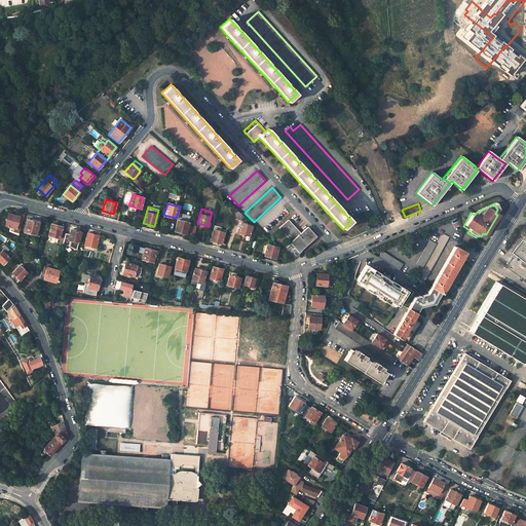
[(233,218),(240,220),(242,214),(236,209),(233,218)]
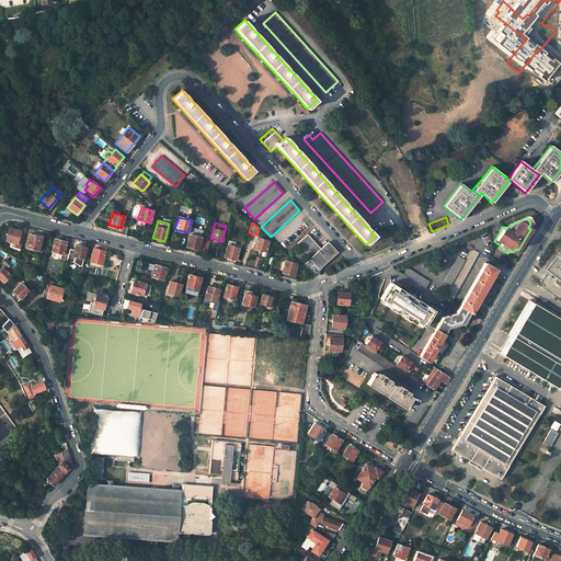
[(26,226),(22,225),(20,231),(9,228),(6,240),(11,241),(10,245),(20,249),(21,248),(23,237),(26,226)]
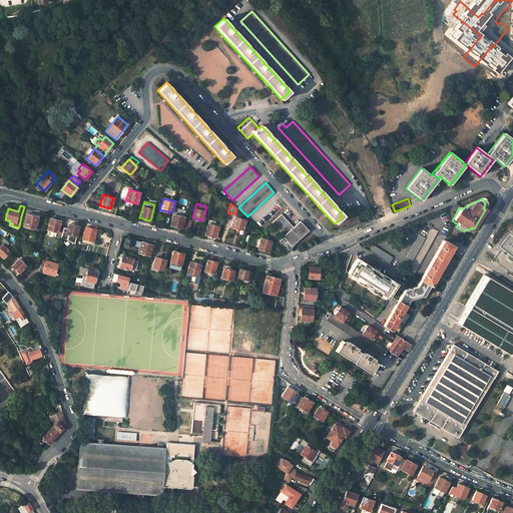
[(187,218),(184,217),(186,211),(174,208),(172,214),(169,224),(169,225),(184,229),(184,228),(187,218)]
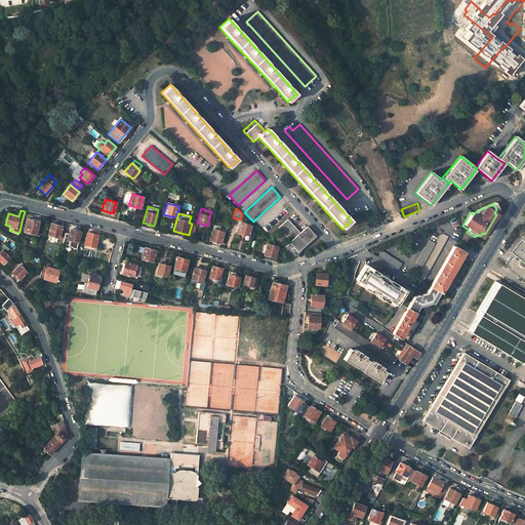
[(39,221),(27,218),(25,225),(24,231),(36,235),(39,221)]
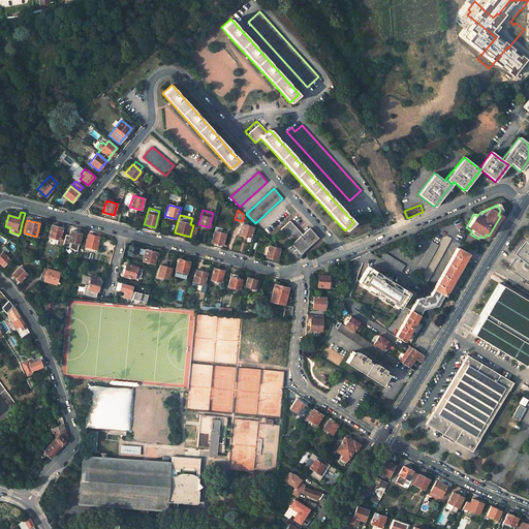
[(314,234),(309,227),(302,235),(294,226),(290,221),(281,229),(292,243),(291,244),(301,254),(318,238),(314,234)]
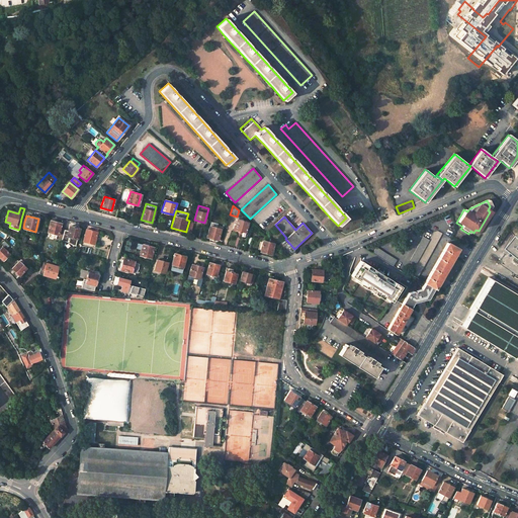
[(249,223),(238,219),(235,229),(246,233),(249,223)]
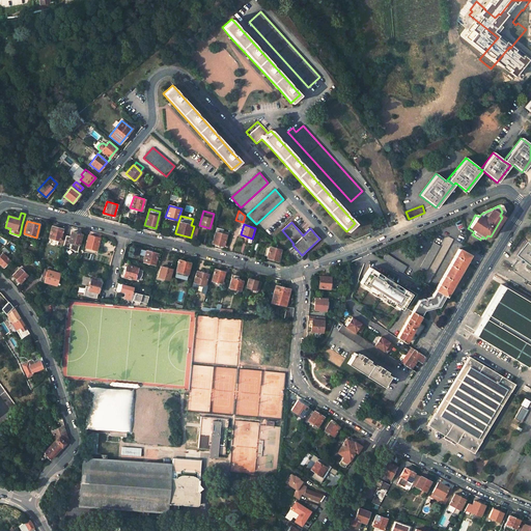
[(62,229),(51,226),(49,238),(50,239),(49,243),(63,247),(66,235),(61,234),(62,229)]
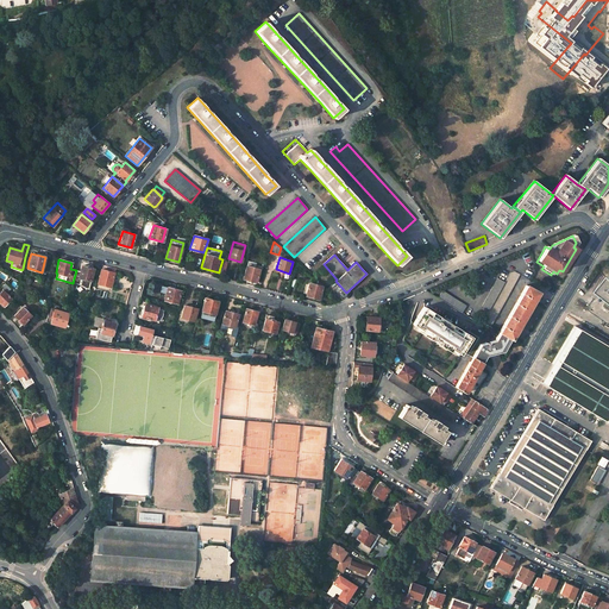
[(94,269),(82,265),(77,277),(90,281),(94,269)]
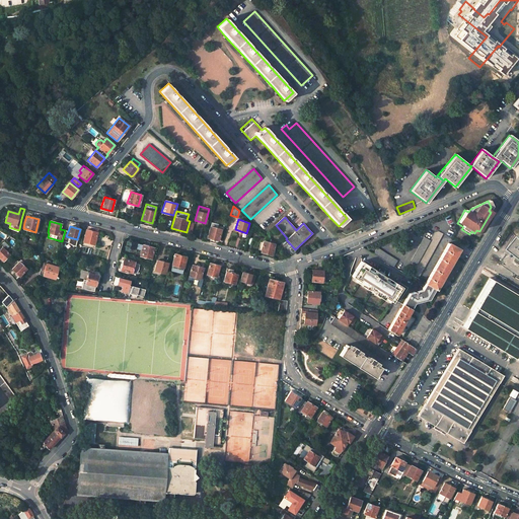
[(221,229),(210,226),(207,237),(218,240),(221,229)]
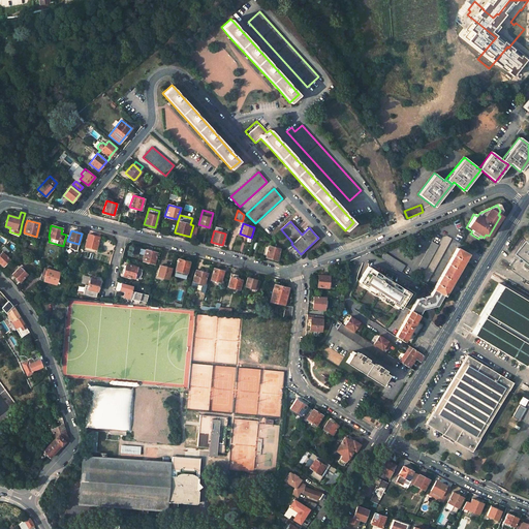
[(99,237),(88,234),(85,246),(95,249),(99,237)]
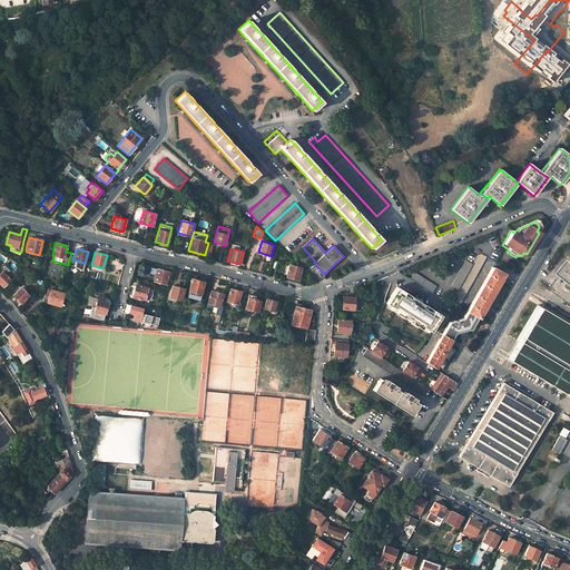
[(9,258),(0,253),(0,261),(3,265),(5,263),(9,258)]
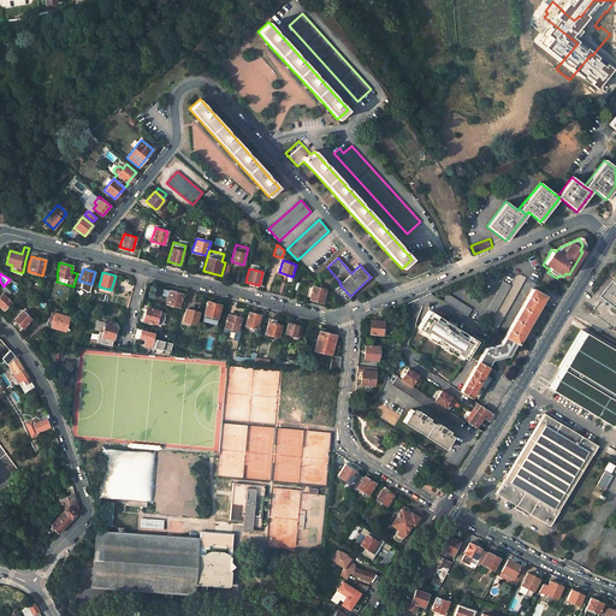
[(496,331),(526,278),(520,274),(517,276),(511,286),(496,314),(489,326),(496,331)]
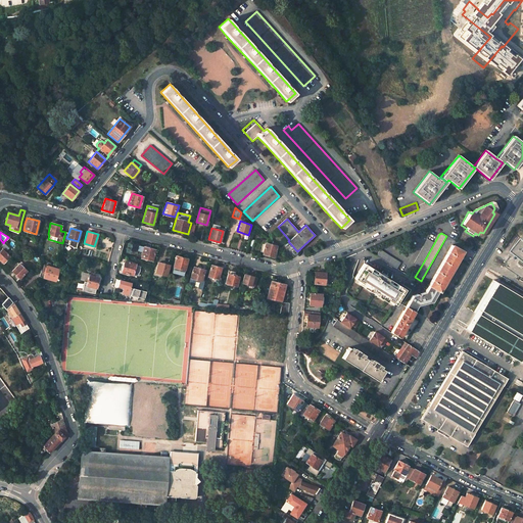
[(421,267),(434,243),(428,239),(415,263),(421,267)]
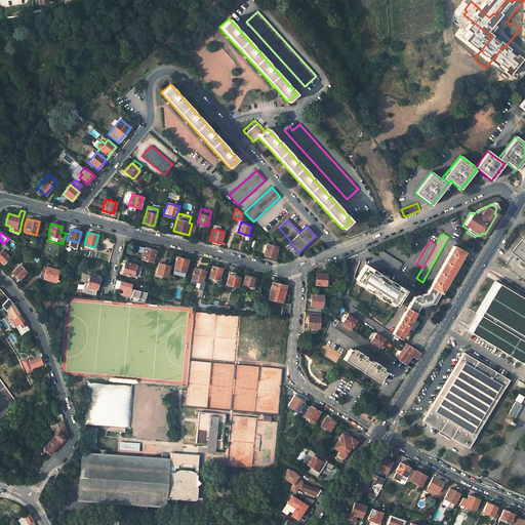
[(524,241),(516,253),(524,259),(524,241)]
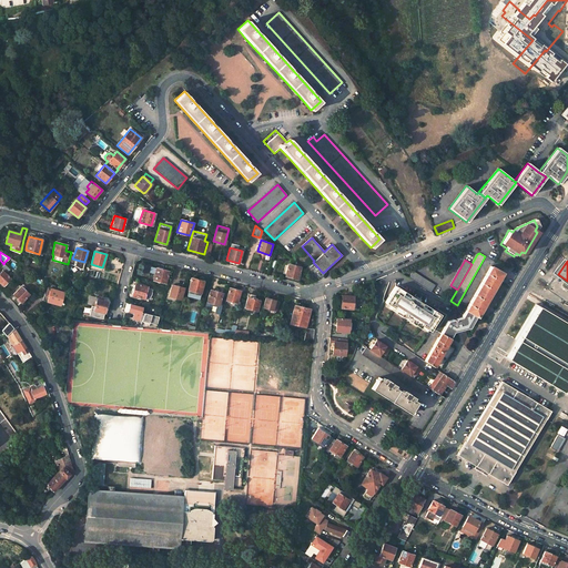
[(301,266),(288,263),(285,276),(297,280),(301,266)]
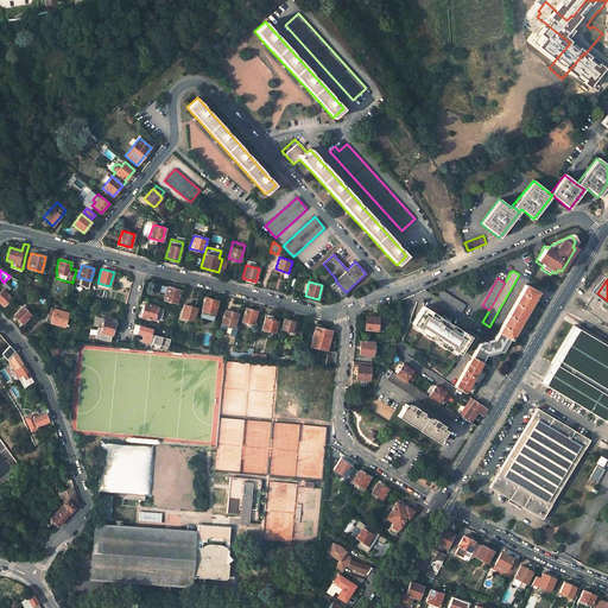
[(511,340),(538,293),(526,286),(498,333),(510,340),(511,340)]
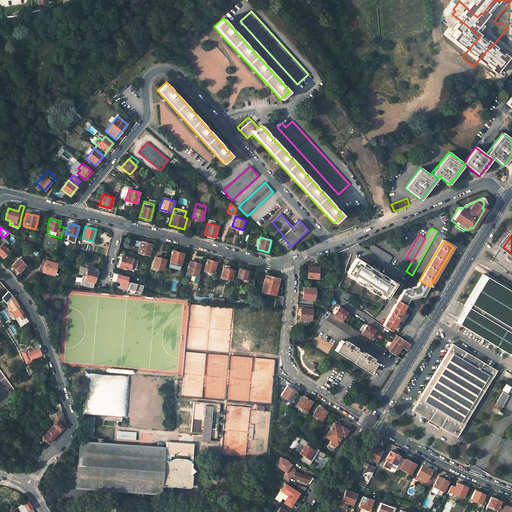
[(151,244),(141,242),(138,253),(148,255),(151,244)]
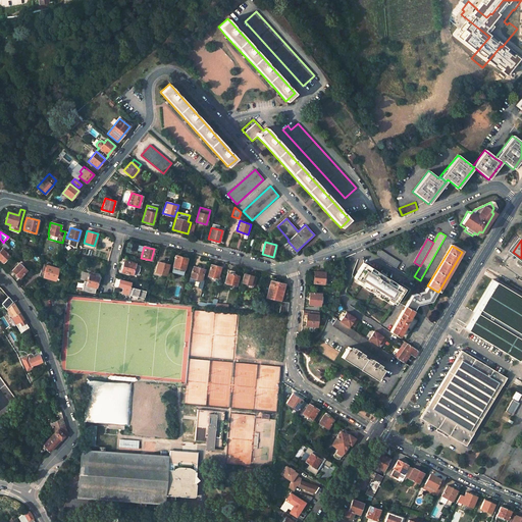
[(10,256),(2,249),(0,251),(0,259),(3,263),(10,256)]
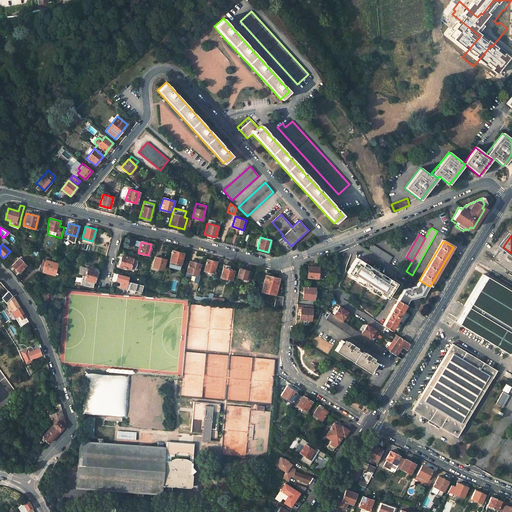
[(368,251),(388,263),(392,257),(372,245),(368,251)]
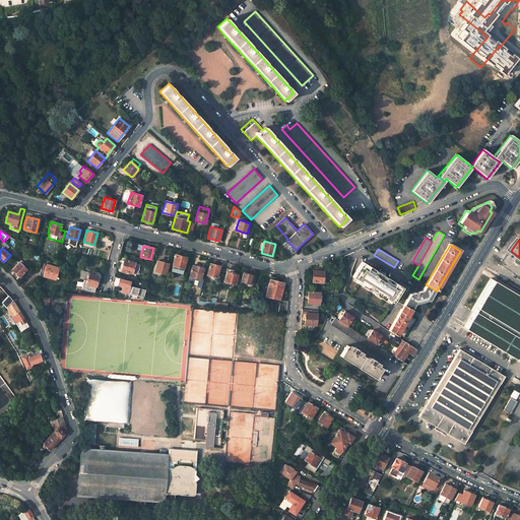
[(182,273),(186,257),(175,254),(171,271),(178,273),(179,272),(182,273)]
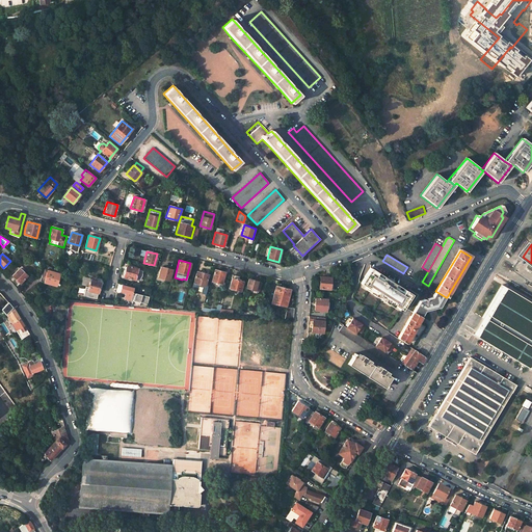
[(124,277),(135,281),(135,278),(140,280),(140,277),(141,277),(142,276),(142,275),(142,274),(141,274),(142,271),(137,270),(137,269),(126,266),(124,277)]
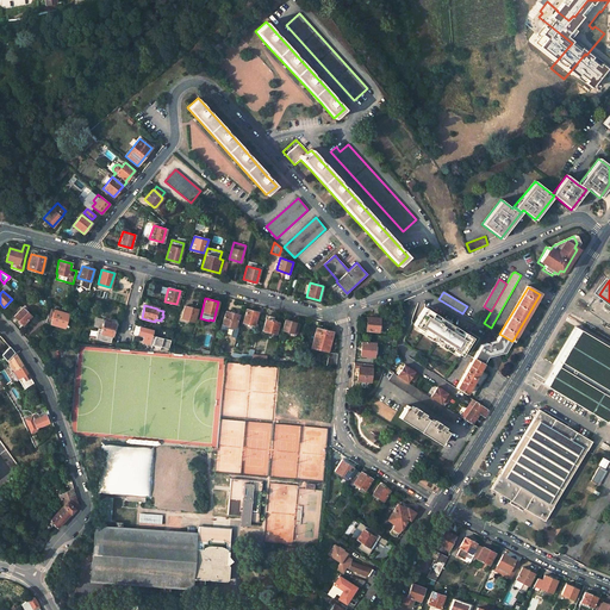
[(197,309),(185,305),(181,319),(194,323),(197,309)]
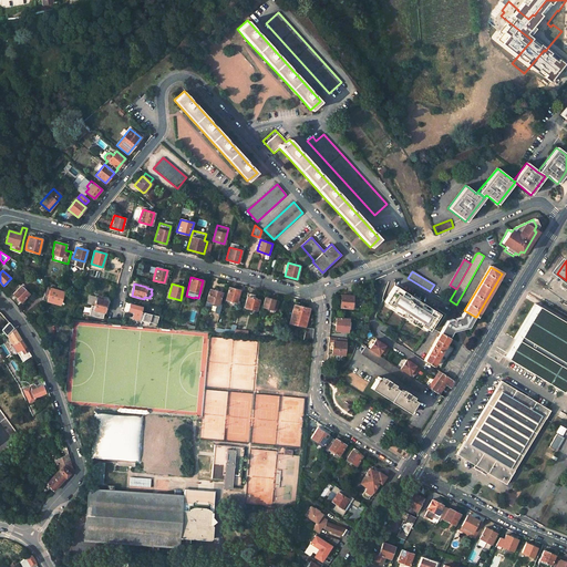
[(13,295),(21,302),(29,294),(21,286),(13,295)]
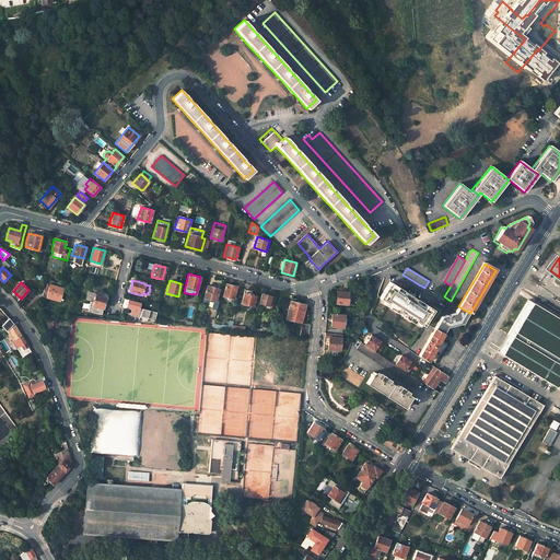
[(389,282),(380,299),(387,304),(386,306),(395,312),(397,310),(406,315),(404,318),(413,324),(415,322),(423,327),(433,311),(426,305),(424,307),(416,302),(417,300),(404,291),(403,294),(396,290),(397,288),(389,282)]
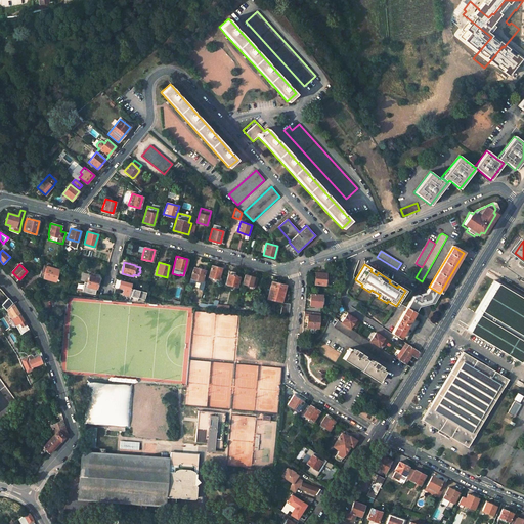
[(58,268),(46,265),(43,277),(55,281),(58,268)]
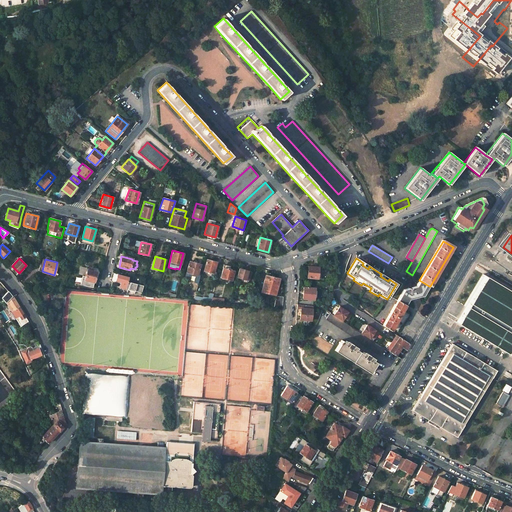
[(216,262),(207,260),(204,271),(214,273),(216,262)]
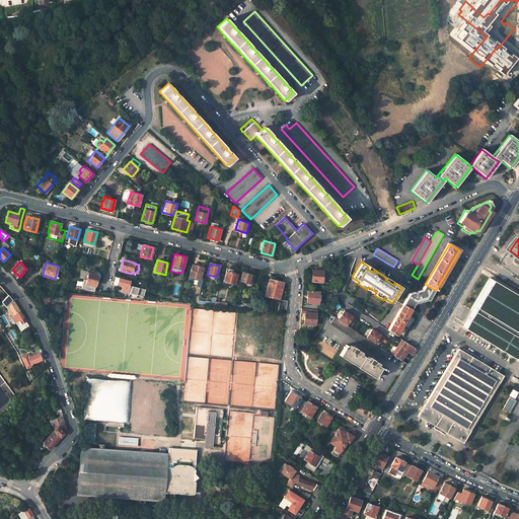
[(203,268),(193,265),(189,276),(200,279),(203,268)]
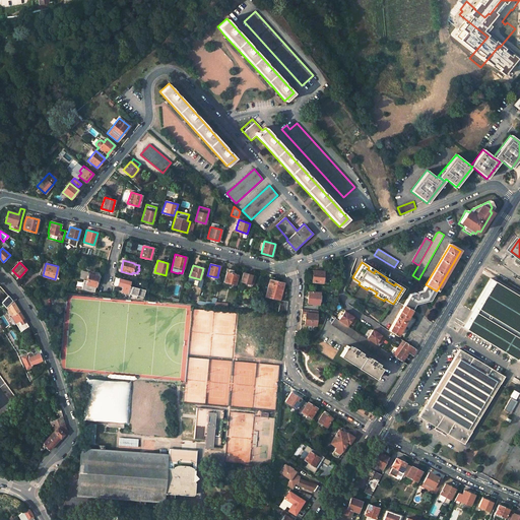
[(234,270),(228,268),(223,281),(235,284),(238,272),(236,271),(235,273),(233,272),(234,270)]
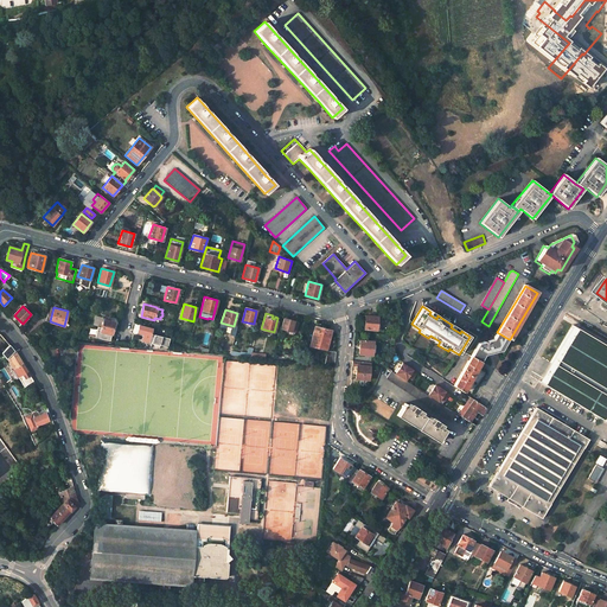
[(377,317),(365,315),(364,330),(376,331),(377,317)]
